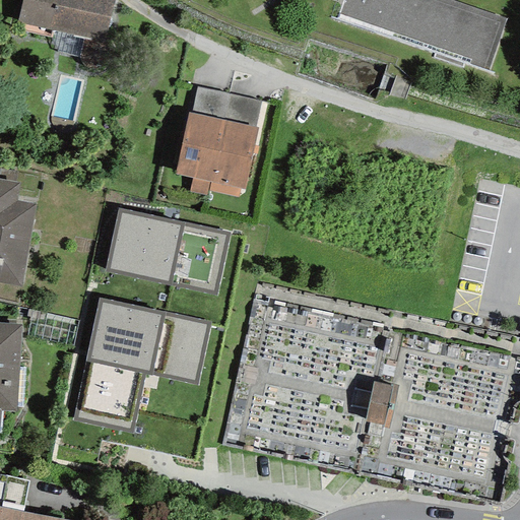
[(21,0),(16,22),(105,43),(113,0),(21,0)]
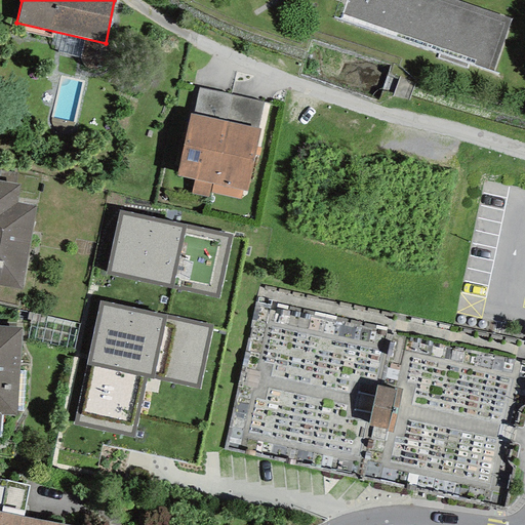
[(345,0),(339,15),(494,72),(512,21),(453,0),(345,0)]
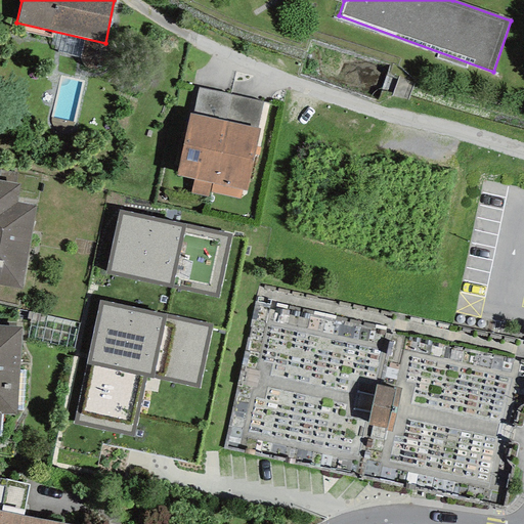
[(192,115),(224,122),(230,95),(198,88),(192,115)]
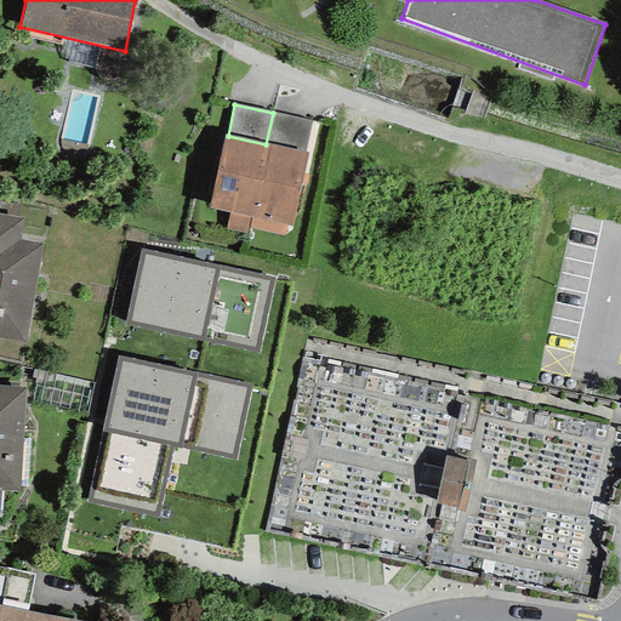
[(273,113),(266,144),(305,152),(312,120),(273,113)]
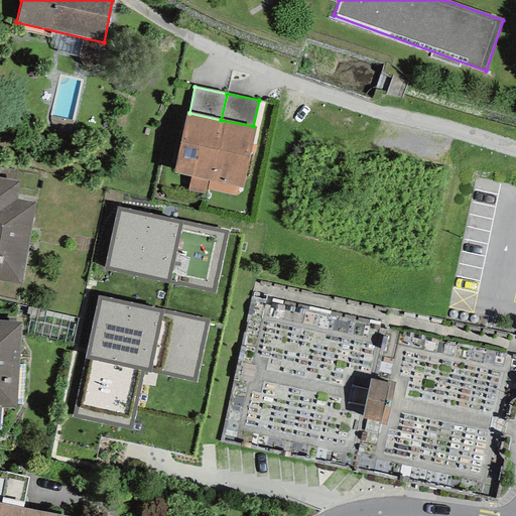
[(209,180),(221,120),(189,113),(185,112),(173,173),(190,177),(207,180),(209,180)]
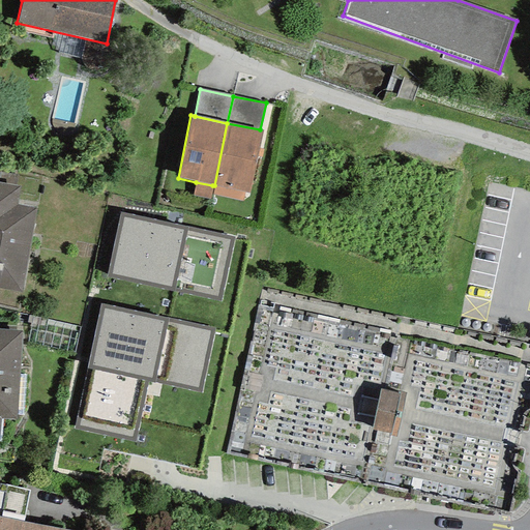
[(249,194),(263,130),(260,129),(227,123),(214,185),(245,193),(249,194)]
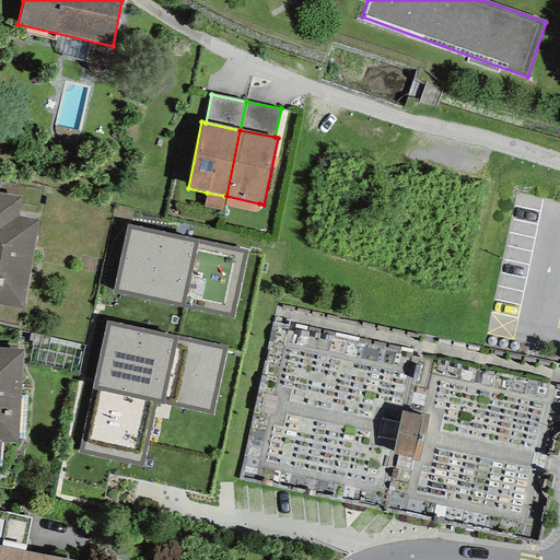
[(0,193),(0,304),(23,308),(37,220),(18,217),(21,197),(0,193)]
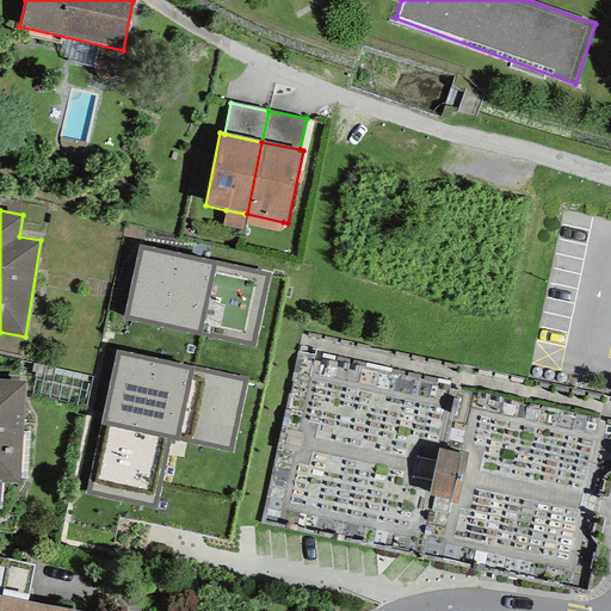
[(241,230),(245,214),(226,210),(222,226),(241,230)]
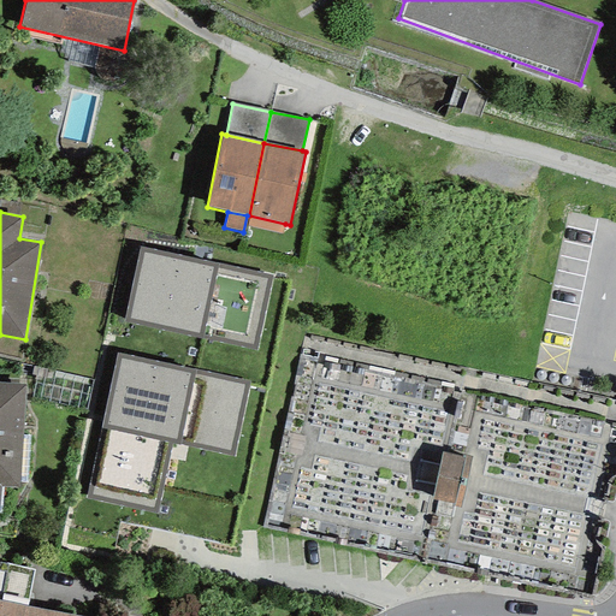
[(285,224),(249,215),(247,226),(283,235),(285,224)]
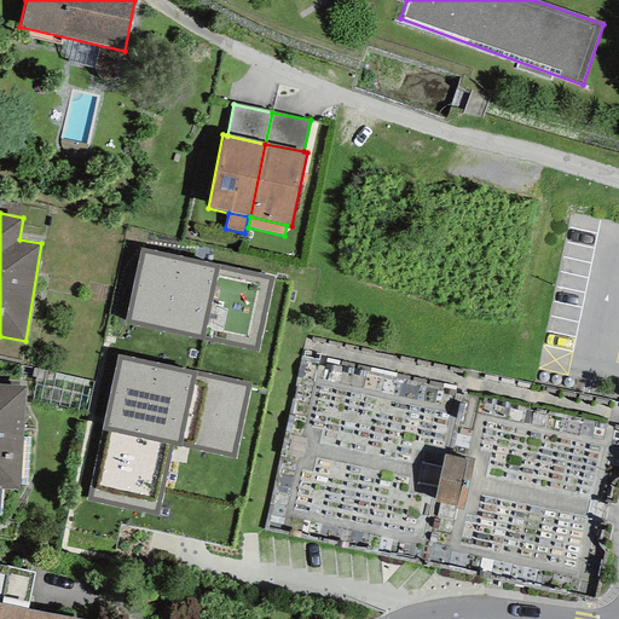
[(275,277),(139,248),(122,322),(259,352),(275,277)]
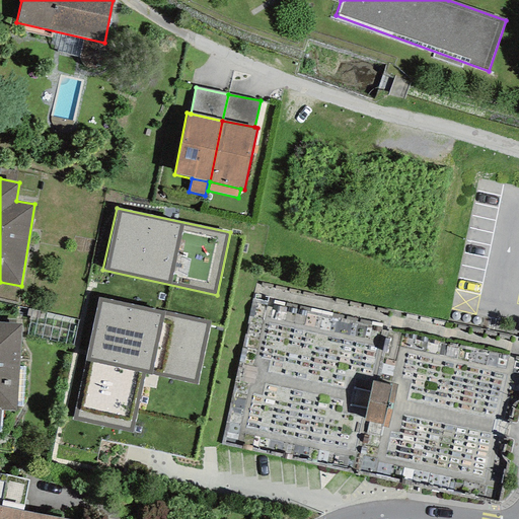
[(211,321),(98,298),(72,421),(132,433),(144,373),(198,384),(211,321)]
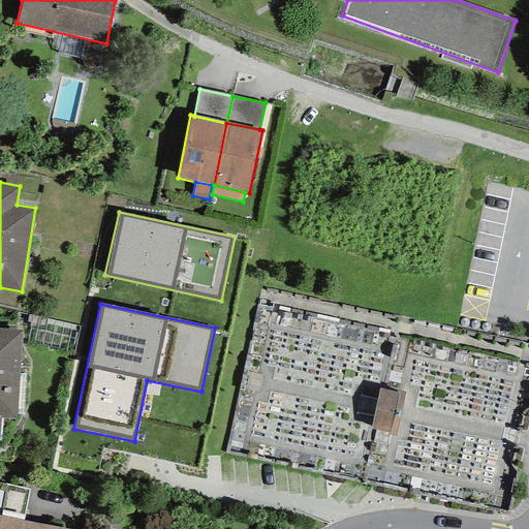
[(0,440),(1,440),(2,417),(17,418),(21,330),(0,329),(0,440)]
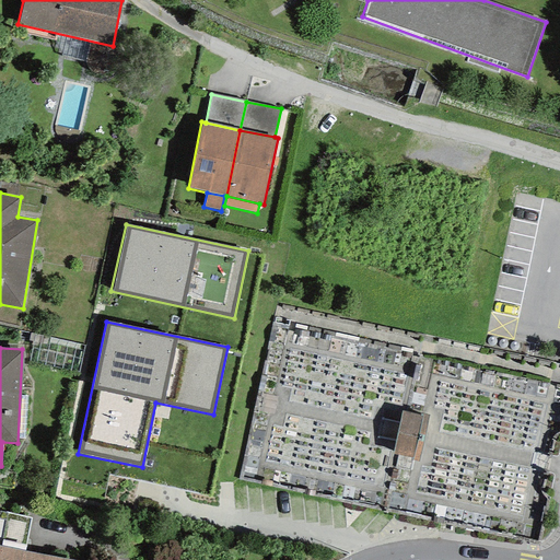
[(428,413),(405,409),(396,453),(418,458),(428,413)]
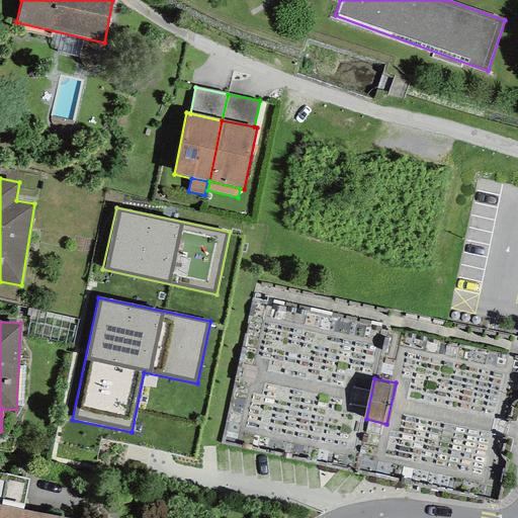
[(0,517),(66,517),(0,505),(0,517)]
